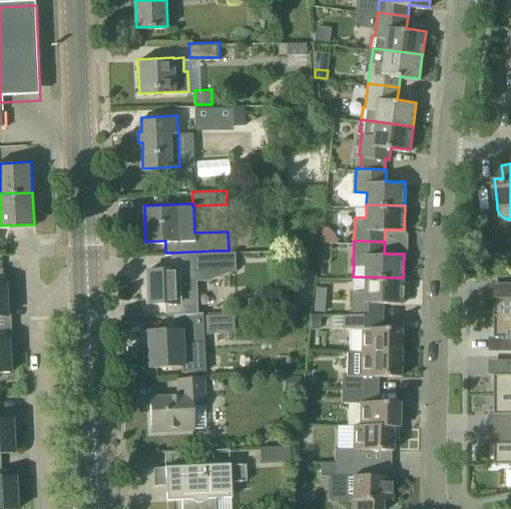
[(216,250),(171,252),(172,269),(146,270),(147,302),(180,301),(179,279),(217,278),(216,250)]
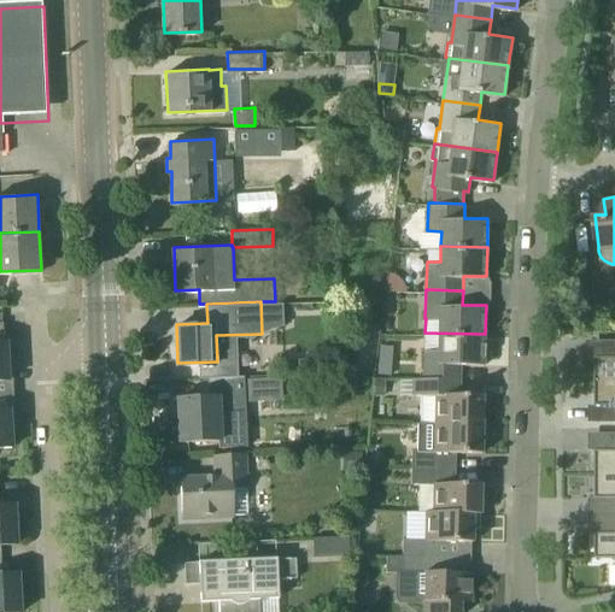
[(352,321),(346,362),(374,365),(380,324),(352,321)]
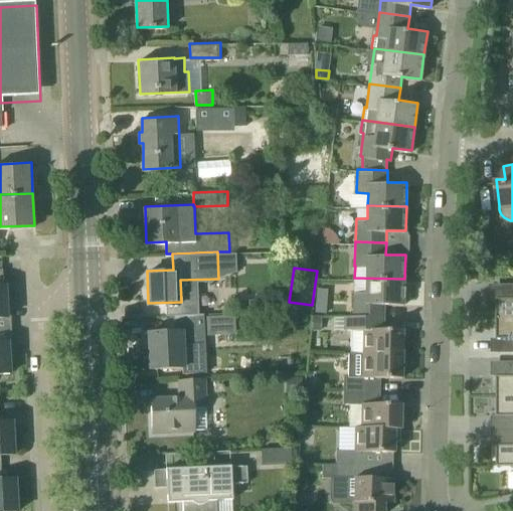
[(352,315),(374,315),(374,316),(383,316),(383,303),(404,303),(404,279),(354,278),(354,291),(353,291),(352,315)]
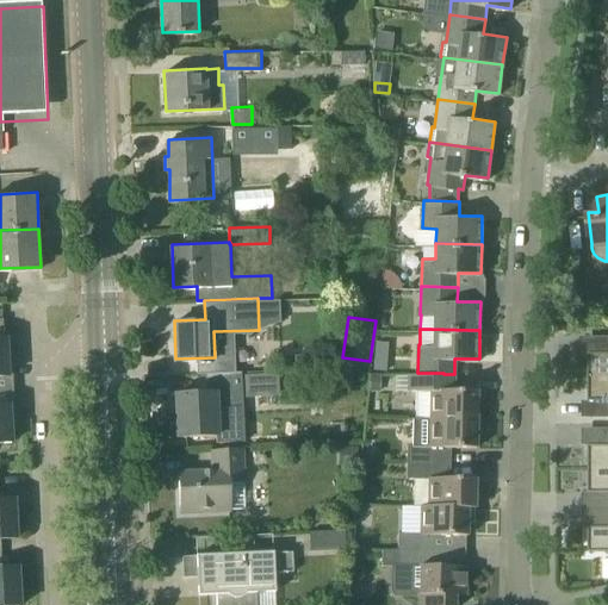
[(607,349),(590,350),(590,374),(607,373),(607,349)]
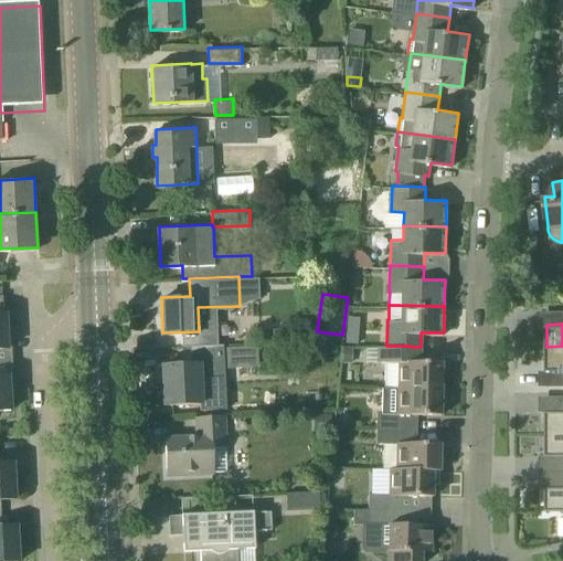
[(163,363),(166,403),(202,401),(201,374),(225,373),(224,342),(191,345),(192,362),(163,363)]
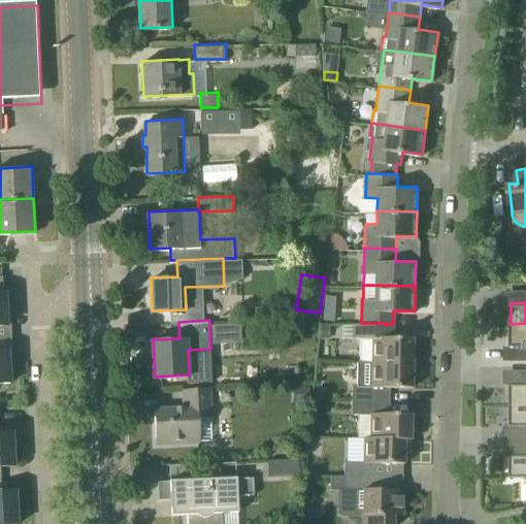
[(384,336),(384,324),(384,323),(361,323),(353,322),(353,336),(361,336),(360,360),(412,361),(413,336),(384,336)]
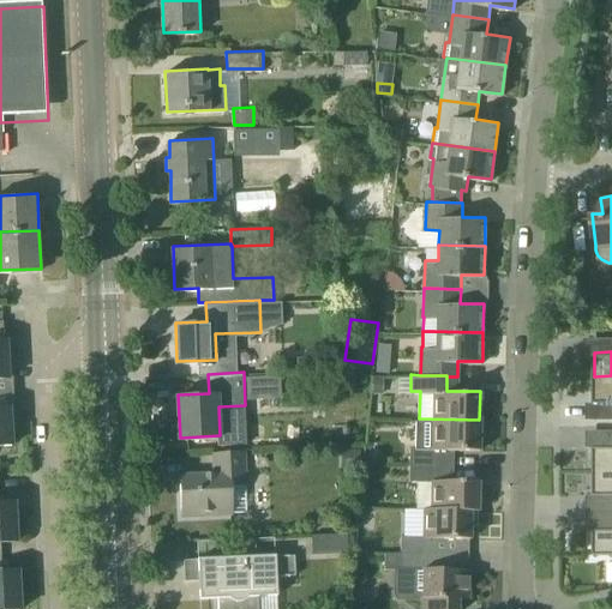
[(611,375),(594,377),(594,401),(611,399),(611,375)]
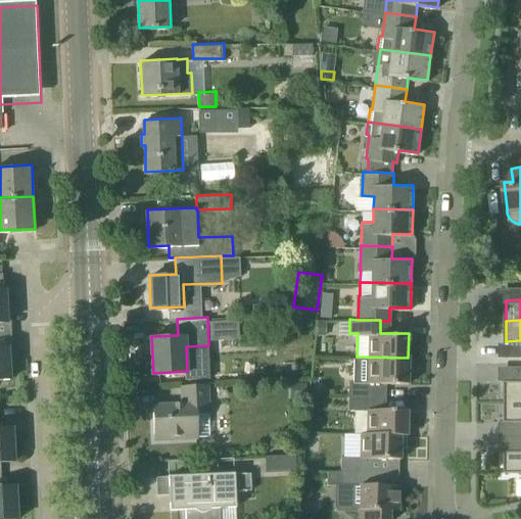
[(0,377),(11,377),(9,344),(0,344),(0,377)]
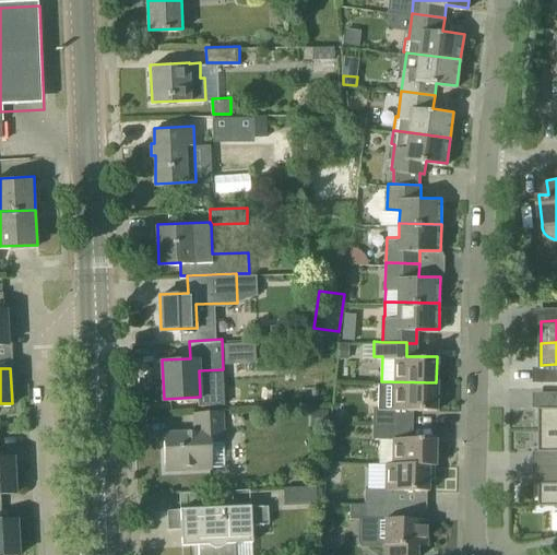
[(372,406),(372,422),(405,422),(405,409),(436,409),(436,398),(439,396),(440,388),(436,386),(436,382),(381,381),(378,381),(378,406),(372,406)]
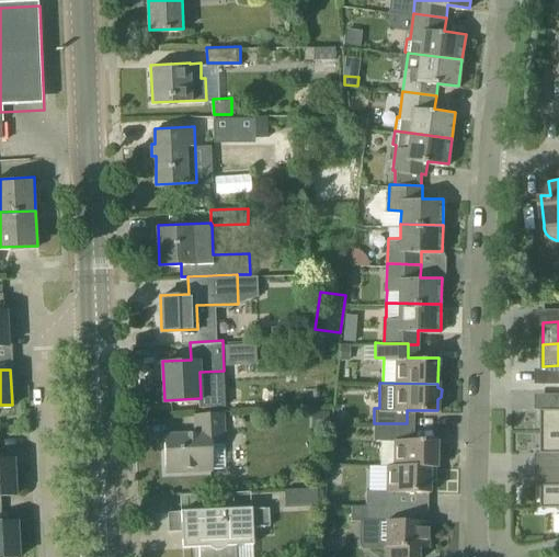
[(543,429),(558,428),(558,407),(543,407),(543,429)]
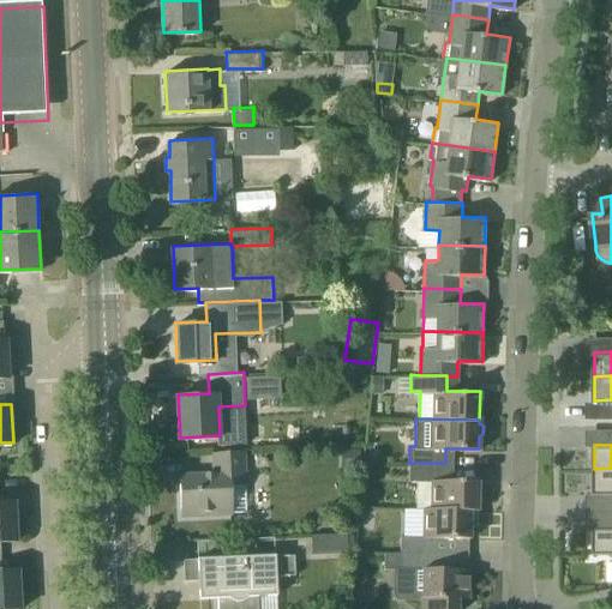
[(183,514),(234,512),(234,511),(249,511),(247,483),(249,483),(247,448),(213,450),(214,471),(181,472),(183,514)]
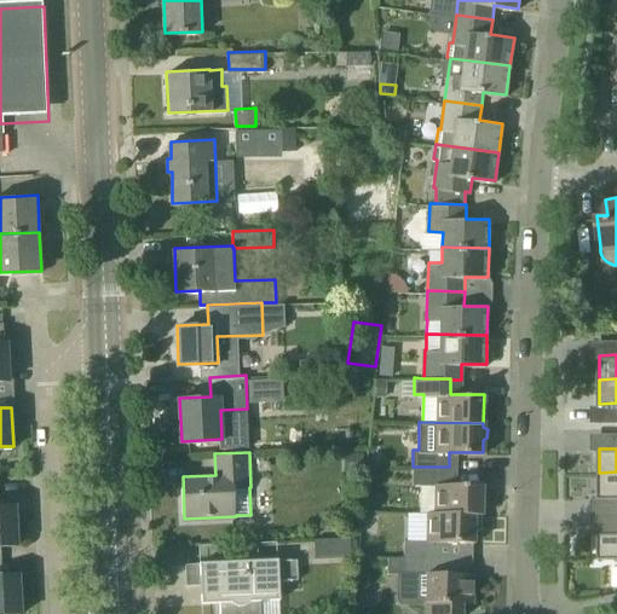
[(427,510),(427,511),(482,513),(483,484),(449,482),(449,467),(413,467),(413,484),(421,484),(421,510),(427,510)]
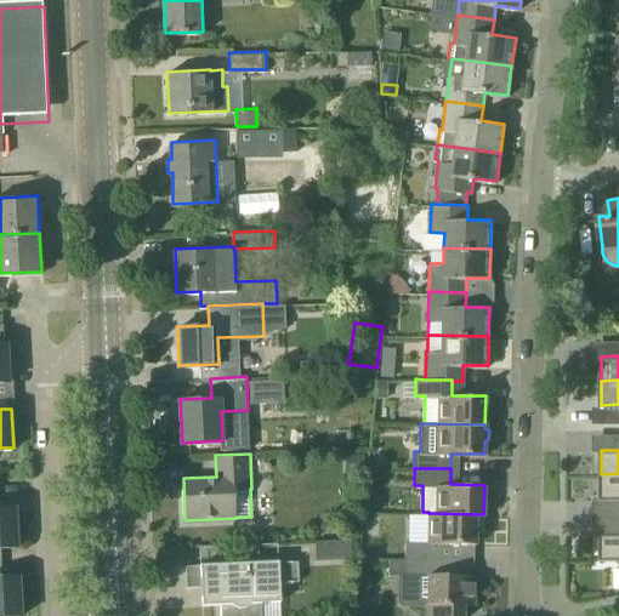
[(618,473),(601,474),(601,498),(618,497),(618,473)]
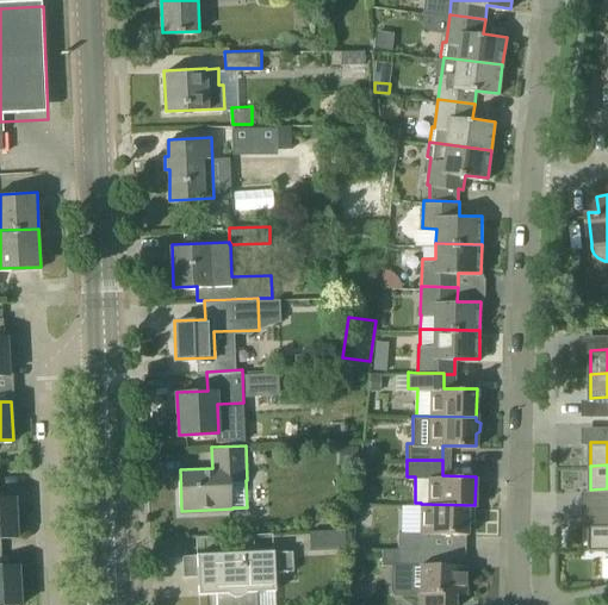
[(0,535),(18,535),(16,496),(0,497),(0,535)]
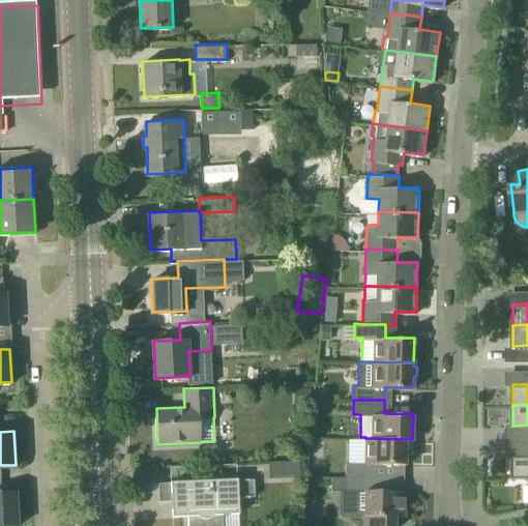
[(346,461),(346,475),(377,476),(377,463),(406,464),(406,439),(412,439),(365,438),(365,462),(346,461)]
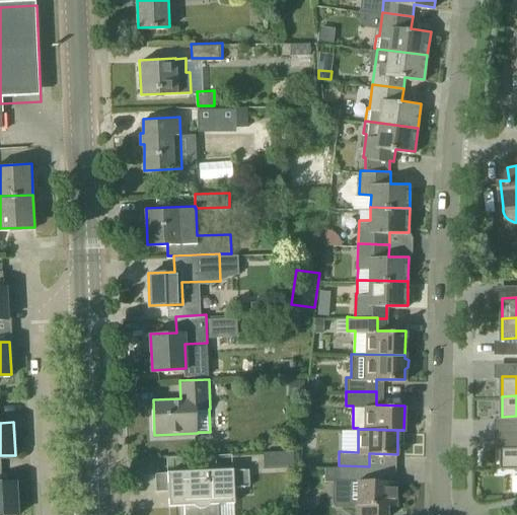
[(516,445),(502,446),(502,466),(516,466),(516,445)]
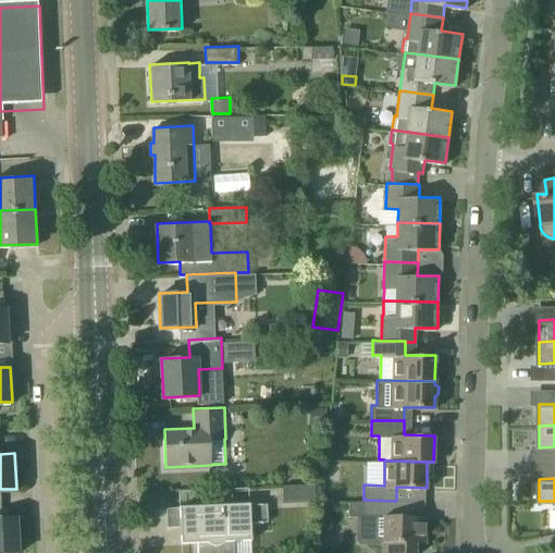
[(316,481),(283,482),(284,499),(316,498),(316,481)]
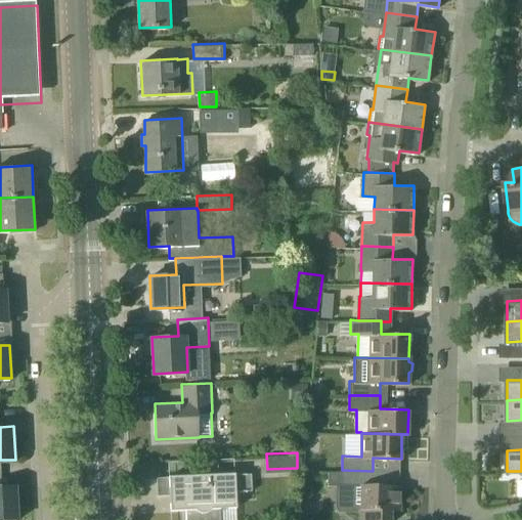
[(373,471),(342,470),(330,470),(330,484),(342,484),(347,505),(347,509),(362,509),(362,519),(390,519),(391,510),(400,510),(401,484),(373,484),(373,471)]
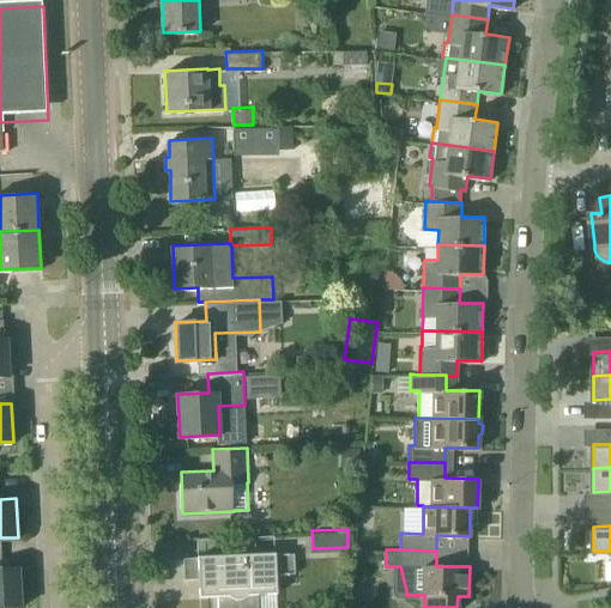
[(259,607),(259,593),(278,591),(277,572),(296,571),(295,552),(185,557),(186,577),(199,577),(201,596),(219,595),(219,607),(259,607)]
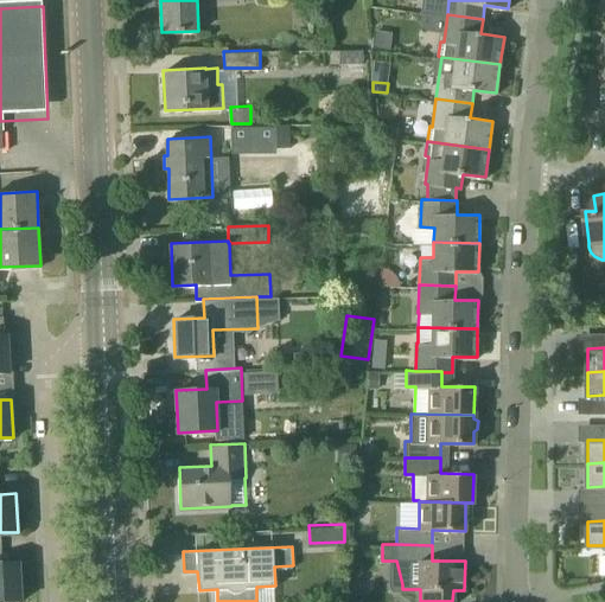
[(0,561),(0,601),(6,601),(21,600),(19,561),(0,561)]
